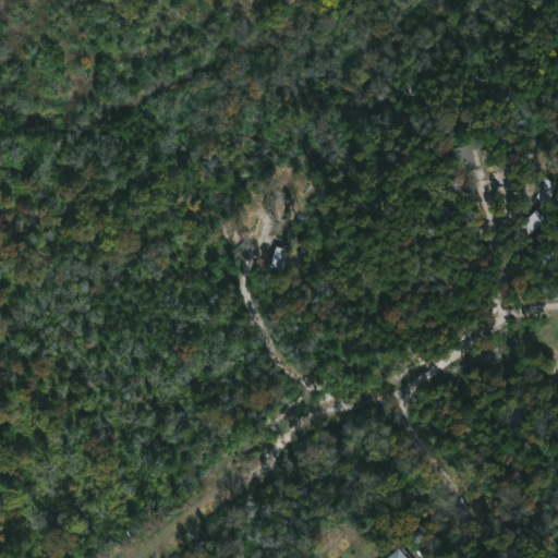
[(469,171),(461,173),(450,141),(464,136),(475,169),(469,171)]
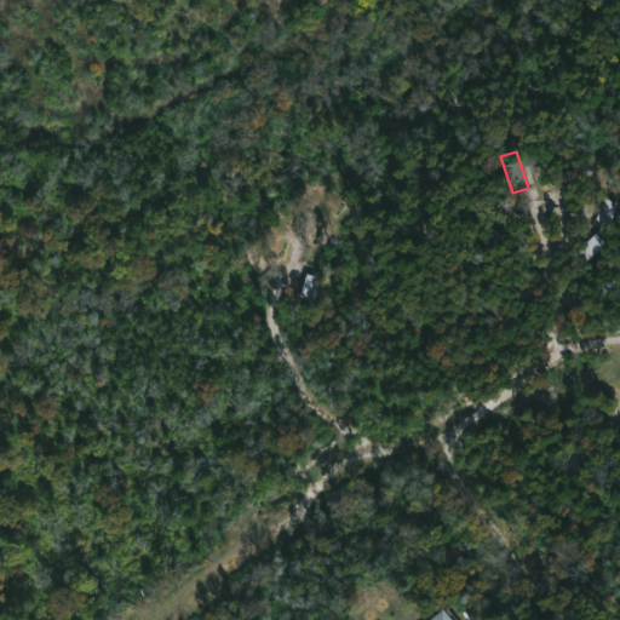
[(618,202),(606,197),(596,219),(609,225),(618,202)]
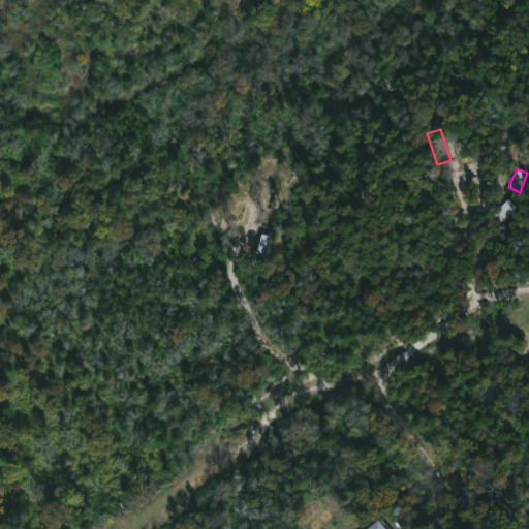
[(251,196),(238,205),(228,189),(248,177),(256,191),(250,195),(251,196)]
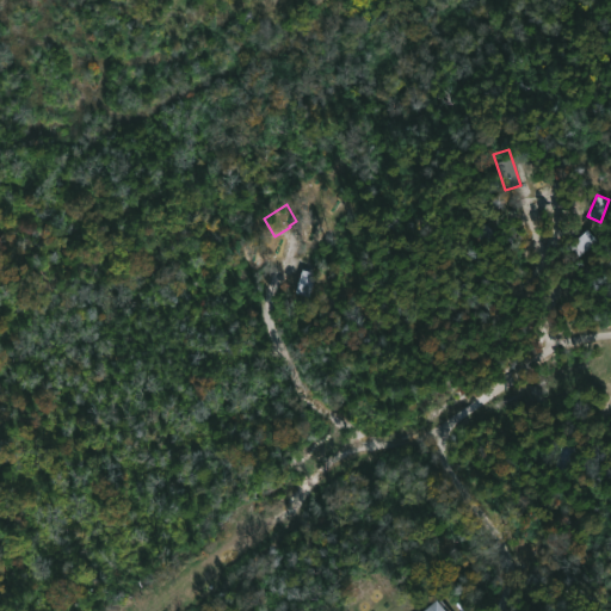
[(598,241),(588,229),(569,246),(580,258),(598,241)]
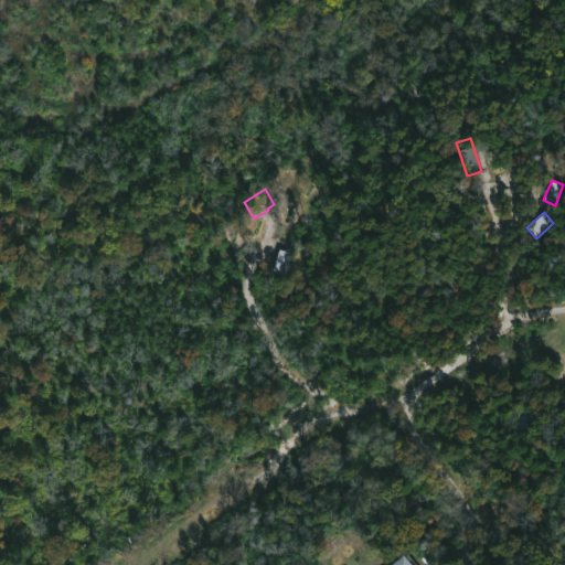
[(288,274),(292,253),(279,249),(275,270),(288,274)]
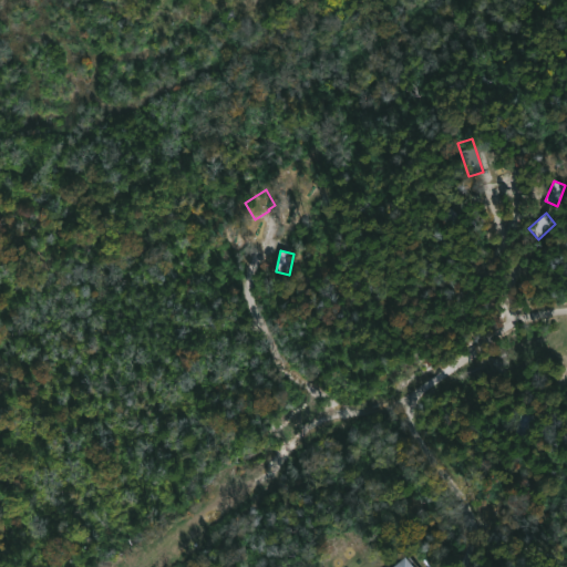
[(384,566),(402,553),(404,555),(406,554),(418,566),(384,566)]
